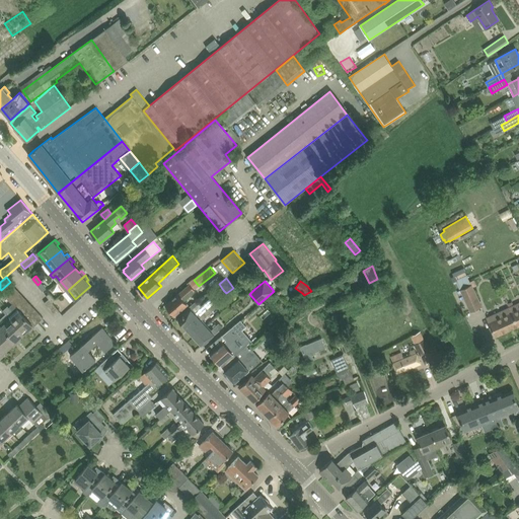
[(5,295),(14,286),(10,282),(1,290),(3,293),(5,295)]
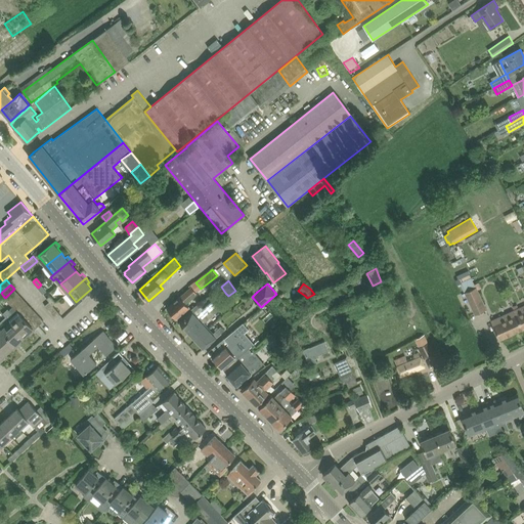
[(46,291),(41,285),(38,288),(43,294),(46,291)]
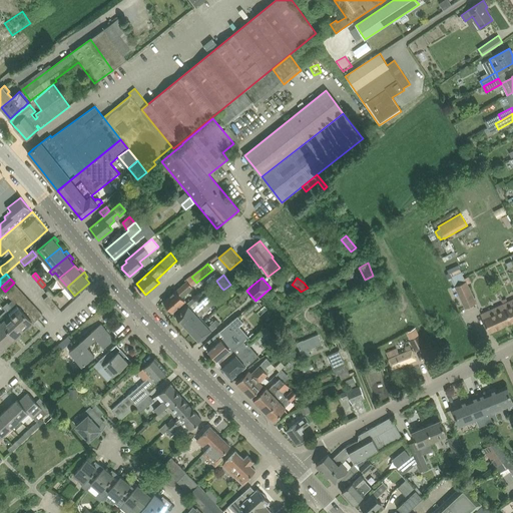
[(172,312),(182,303),(185,301),(181,297),(193,287),(187,281),(163,302),(164,303),(163,305),(166,309),(168,308),(172,312)]
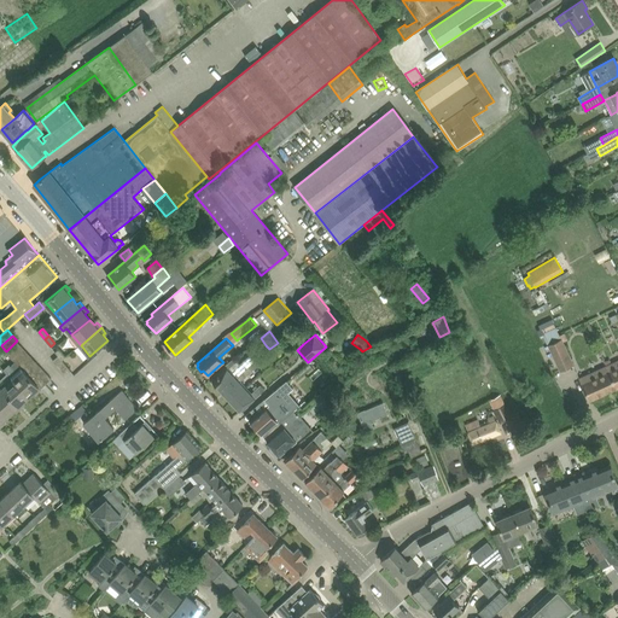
[(573,363),(563,339),(548,345),(559,371),(573,363)]
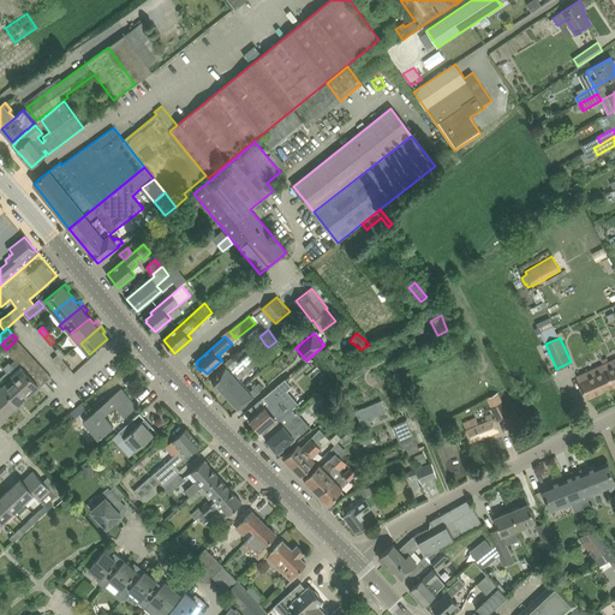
[(11,354),(22,345),(17,339),(6,350),(11,354)]
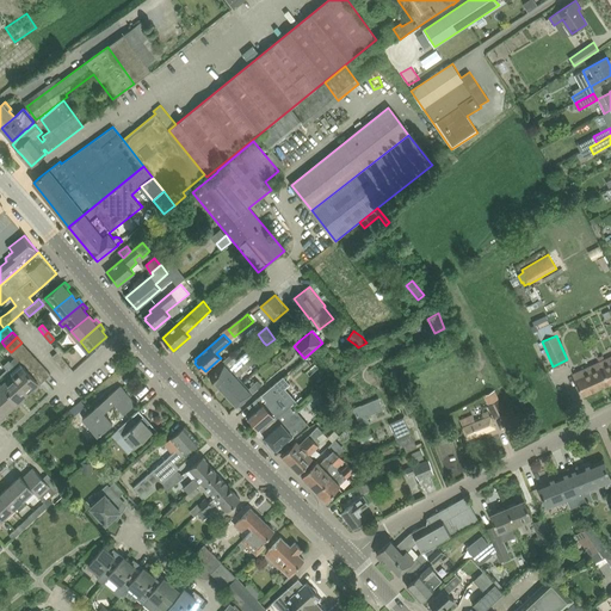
[(16,357),(26,347),(22,343),(11,352),(16,357)]
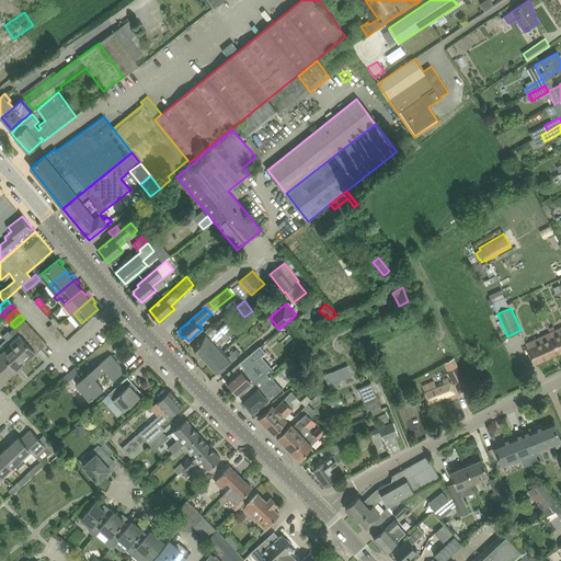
[(50,320),(54,323),(56,327),(60,323),(54,317),(50,320)]
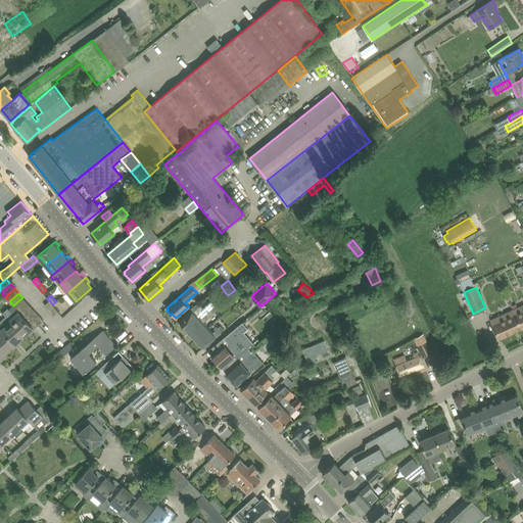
[(17,311),(27,301),(22,297),(13,305),(17,311)]
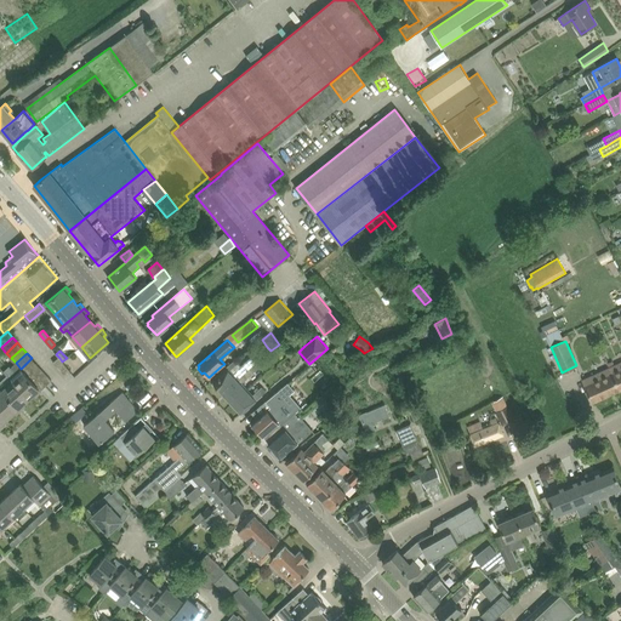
[(26,374),(36,364),(32,358),(21,369),(26,374)]
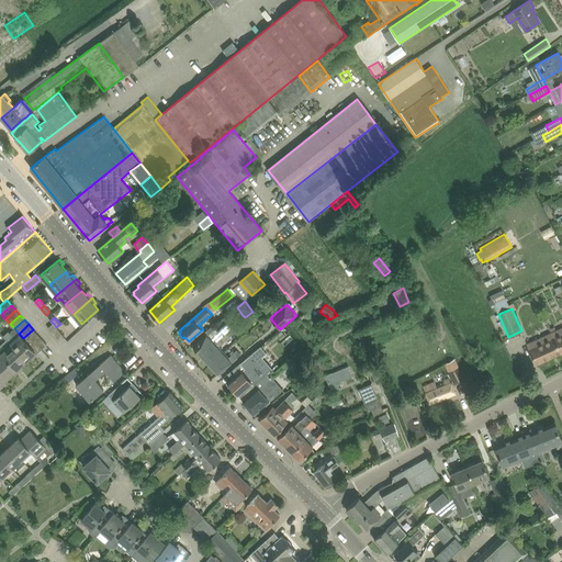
[(65,337),(56,327),(54,324),(48,328),(59,341),(65,337)]
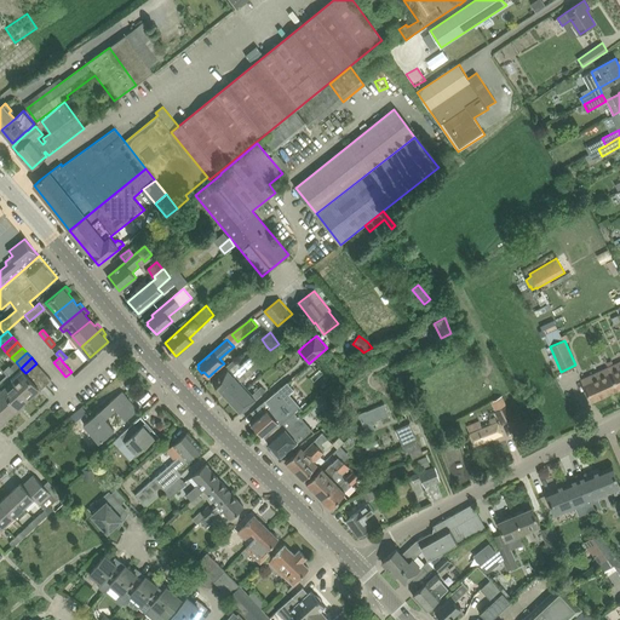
[(225,369),(212,382),(223,392),(247,369),(257,362),(252,357),(242,366),(234,374),(228,367),(225,369)]
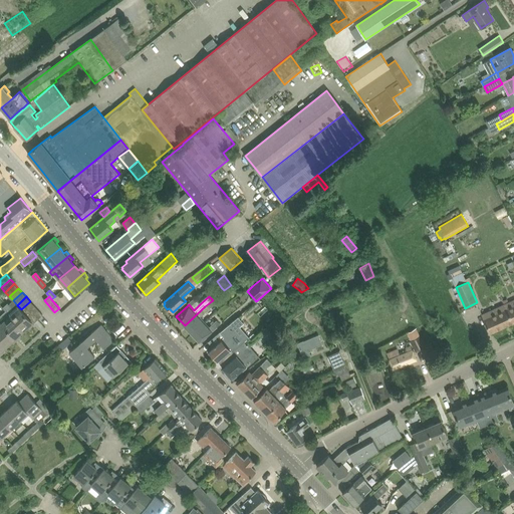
[(513,321),(513,299),(505,304),(513,322),(513,321)]
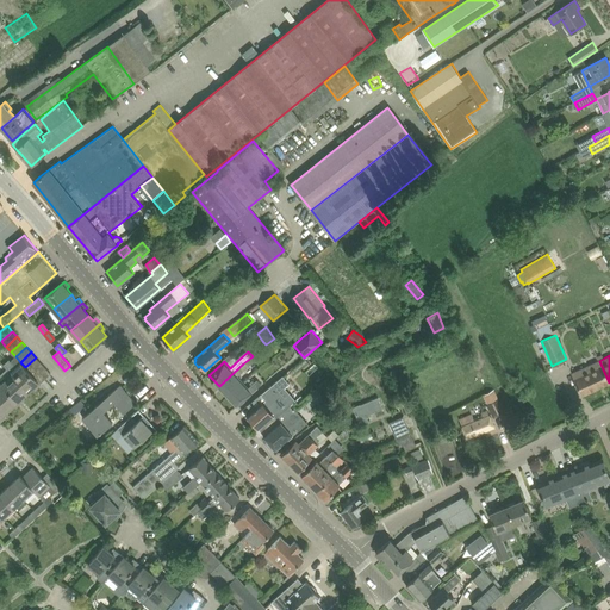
[(45,379),(36,368),(30,373),(25,367),(20,362),(16,356),(11,361),(13,363),(7,368),(29,391),(33,386),(36,388),(41,385),(41,384),(45,379)]
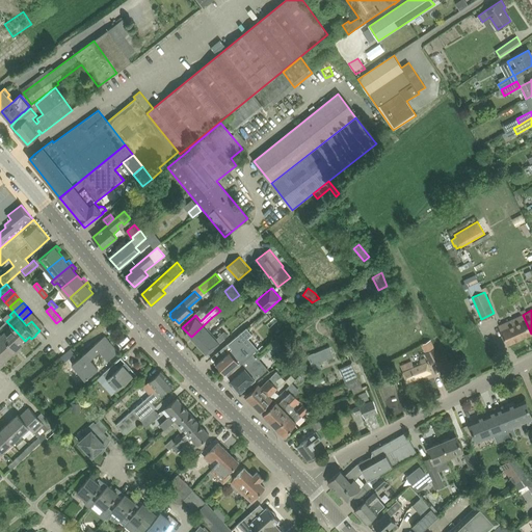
[(200,346),(213,334),(208,328),(223,314),(220,311),(212,317),(191,337),(200,346)]
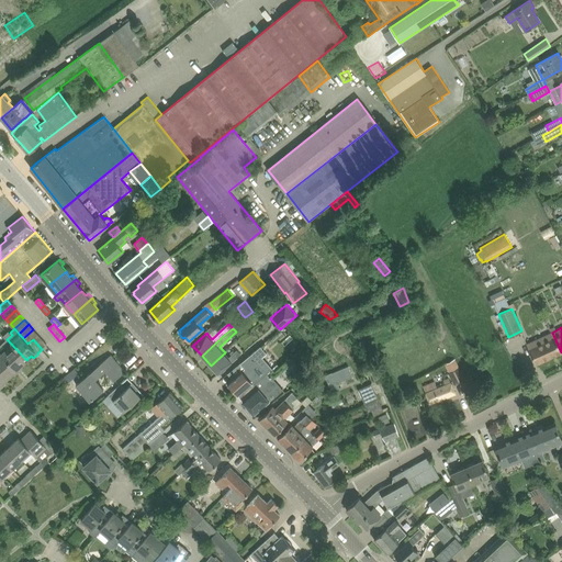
[(33,339),(38,334),(33,329),(23,338),(27,344),(33,339)]
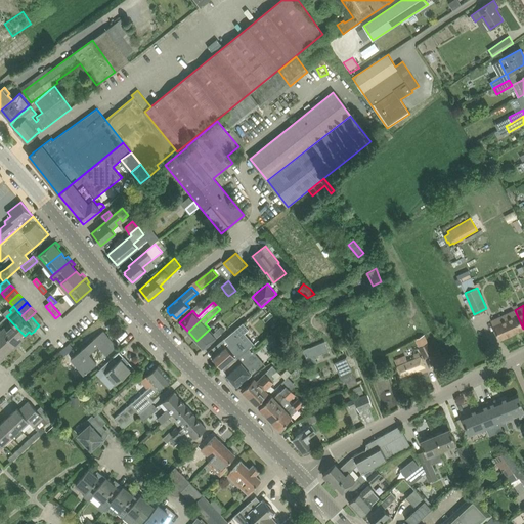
[(499,340),(523,329),(515,310),(491,320),(499,340)]
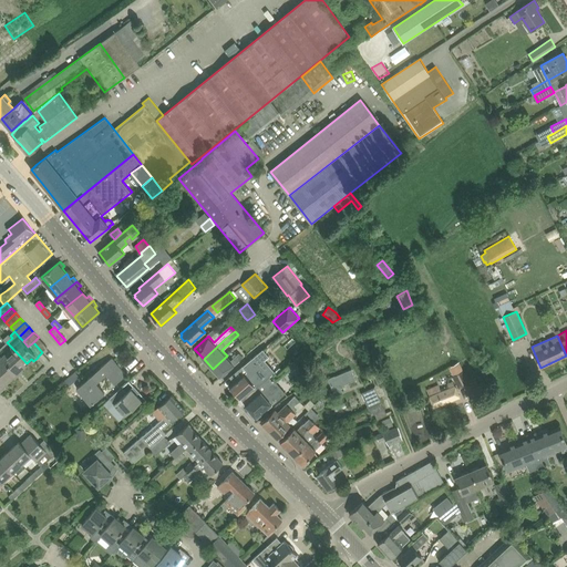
[(40,339),(39,337),(33,342),(42,352),(48,347),(40,339)]
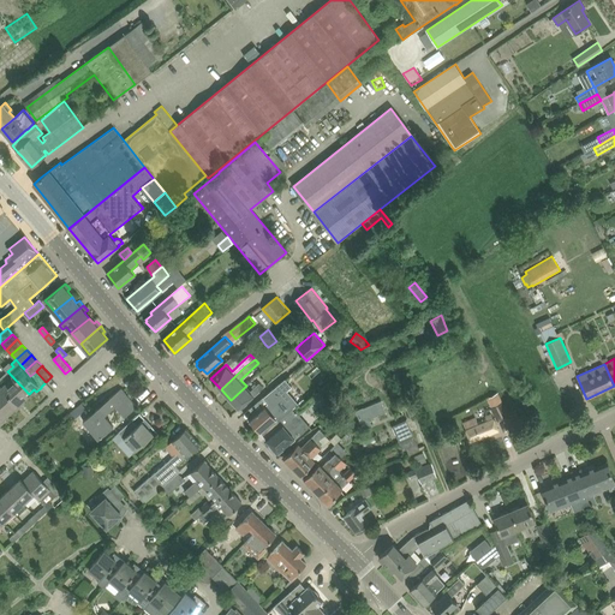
[(23,400),(29,394),(7,371),(0,378),(0,383),(4,387),(3,387),(22,406),(25,402),(23,400)]
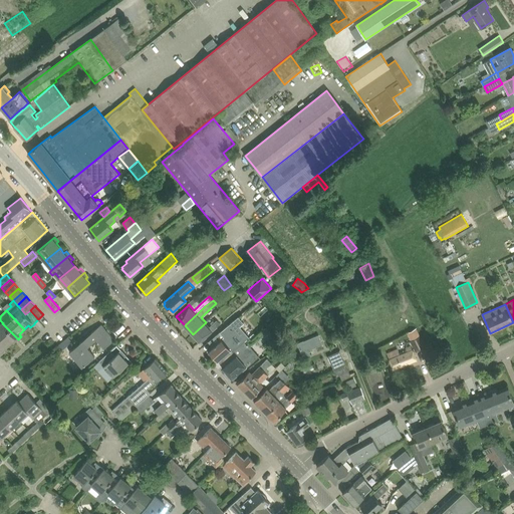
[(232,351),(245,340),(248,337),(239,326),(243,322),(238,316),(220,332),(224,336),(208,351),(210,353),(209,354),(212,356),(213,356),(218,361),(218,360),(231,349),(232,351)]
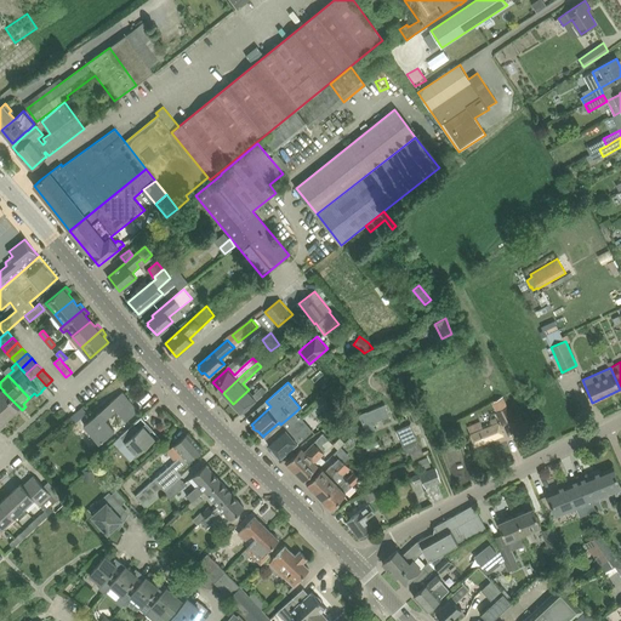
[(254,396),(249,389),(233,404),(241,414),(266,391),(262,387),(254,396)]
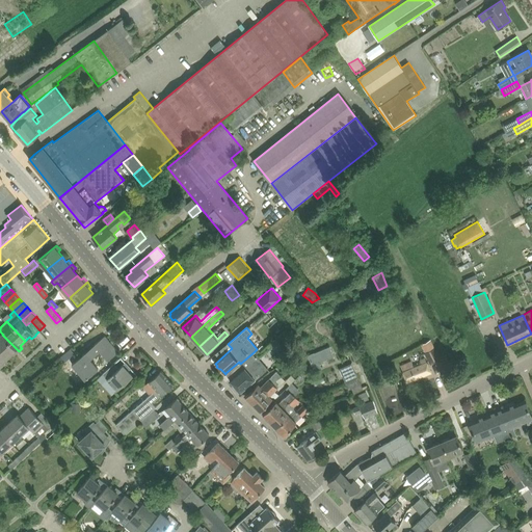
[(19,351),(2,335),(1,336),(0,337),(0,349),(7,357),(12,353),(15,355),(19,351)]
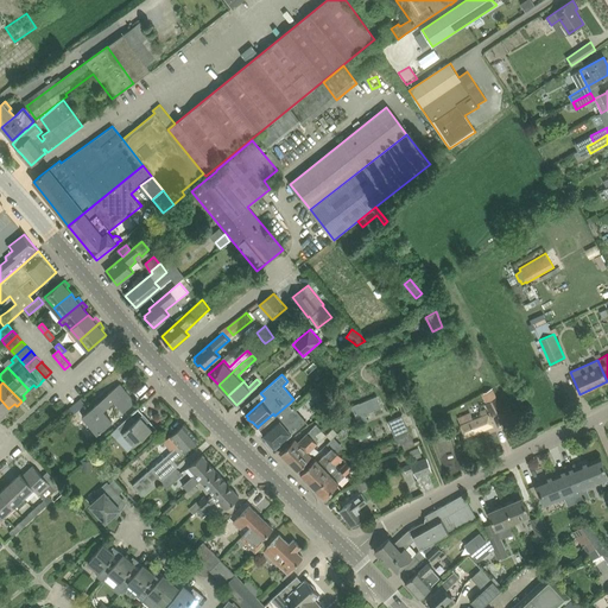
[(124,412),(135,403),(120,384),(82,416),(97,434),(113,422),(103,411),(114,401),(124,412)]
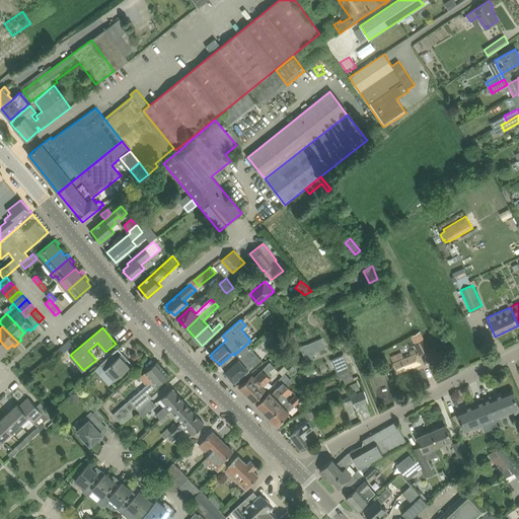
[(354,348),(345,331),(337,336),(345,352),(354,348)]
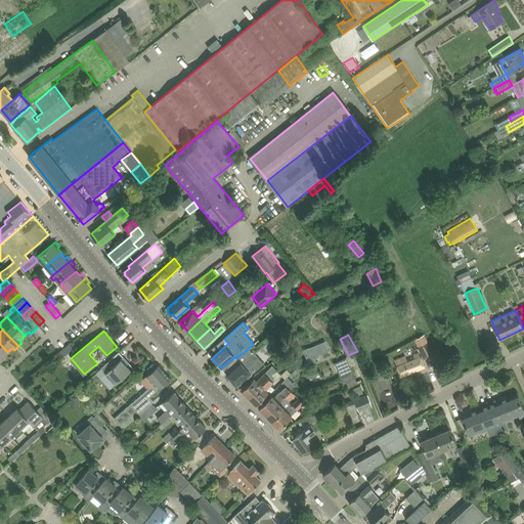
[(324,341),(304,350),(310,365),(316,362),(314,356),(329,350),(324,341)]
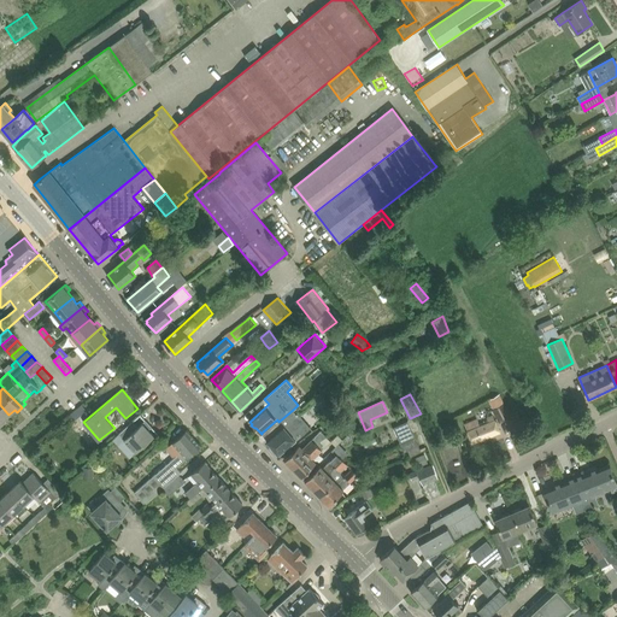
[(87,407),(82,403),(70,412),(75,418),(87,407)]
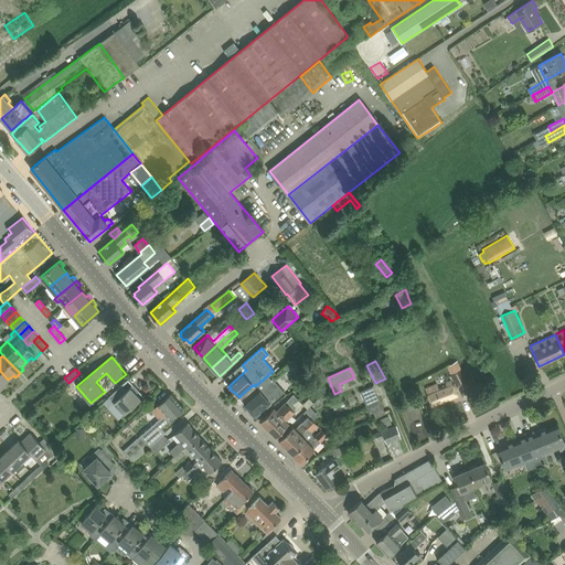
[(469,381),(462,369),(451,374),(458,386),(469,381)]
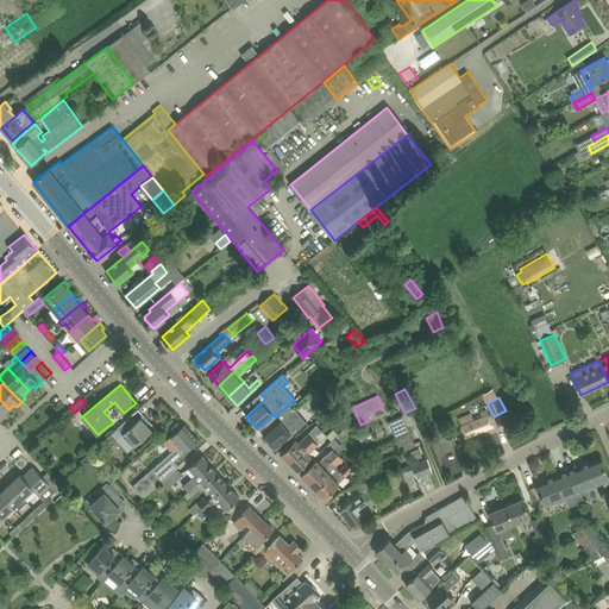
[(307,422),(290,403),(275,416),(274,414),(258,427),(264,434),(263,434),(270,443),(270,444),(274,449),(275,447),(276,450),(292,435),(307,422)]
